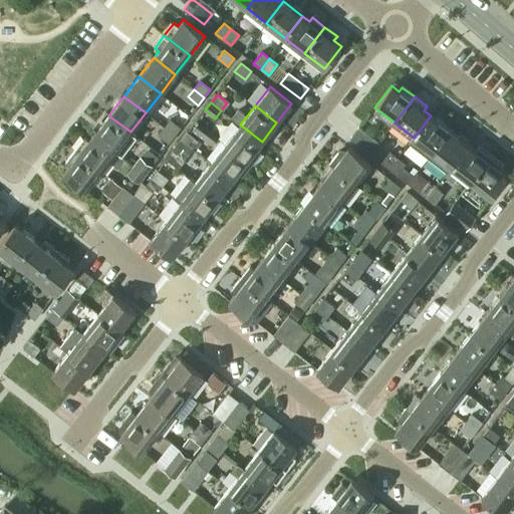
[(108,115),(94,135),(120,155),(136,136),(131,132),(108,115)]
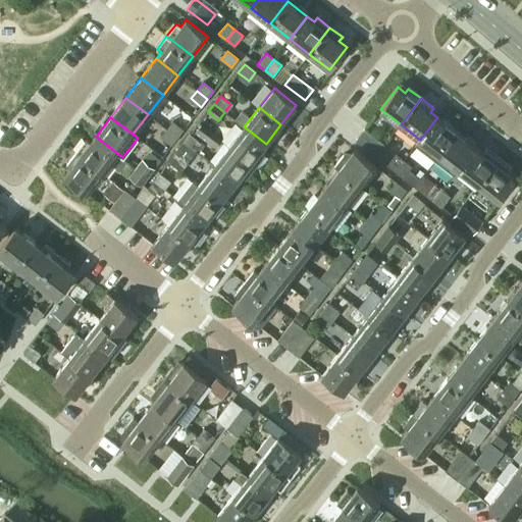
[(439,155),(457,133),(437,117),(420,140),(439,155)]
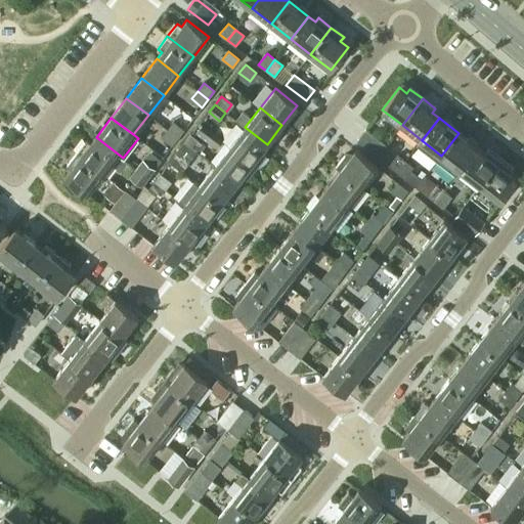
[(167,130),(178,138),(184,130),(173,122),(167,130)]
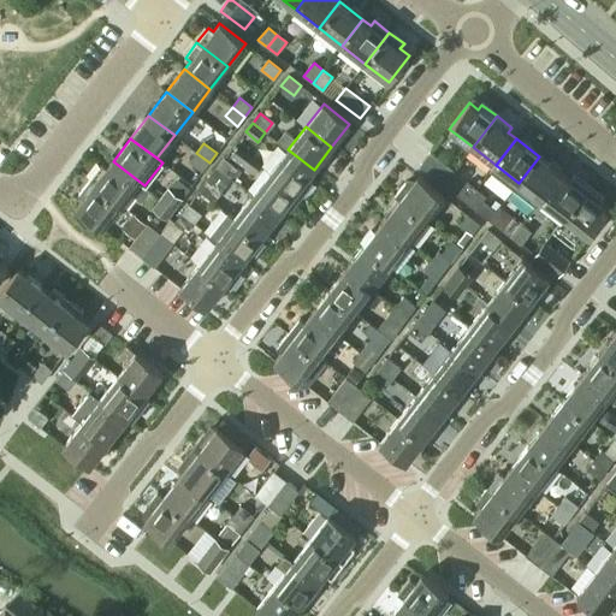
[(288,149),(270,172),(301,197),(313,183),(307,178),(314,170),(288,149)]
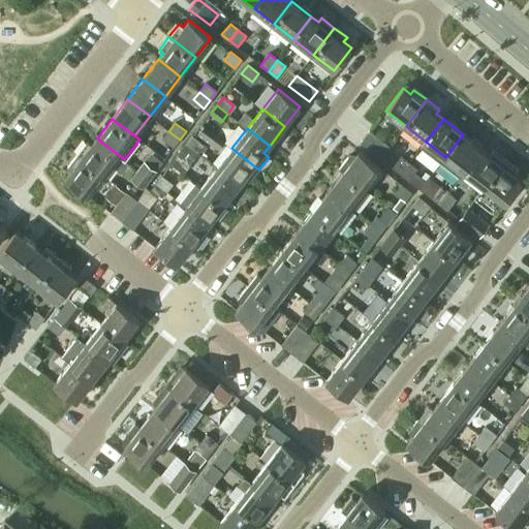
[(162,138),(174,148),(180,139),(168,131),(162,138)]
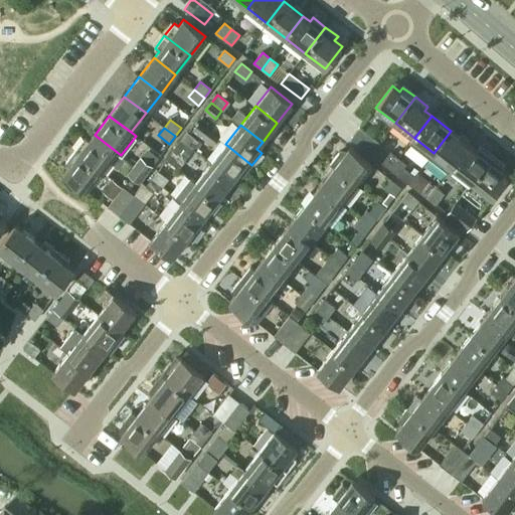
[(351,139),(370,153),(378,143),(359,128),(351,139)]
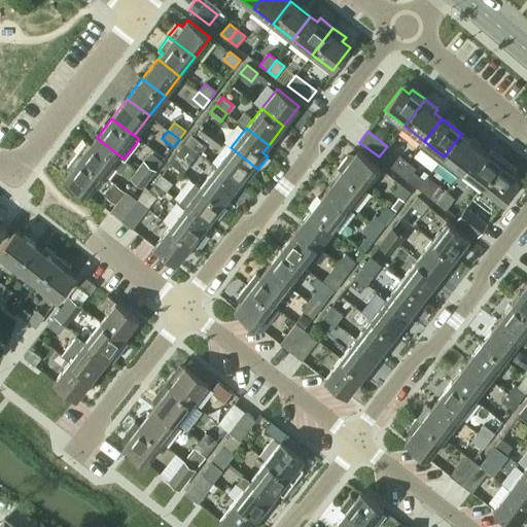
[(438,163),(458,178),(481,149),(461,134),(444,156),(438,163)]
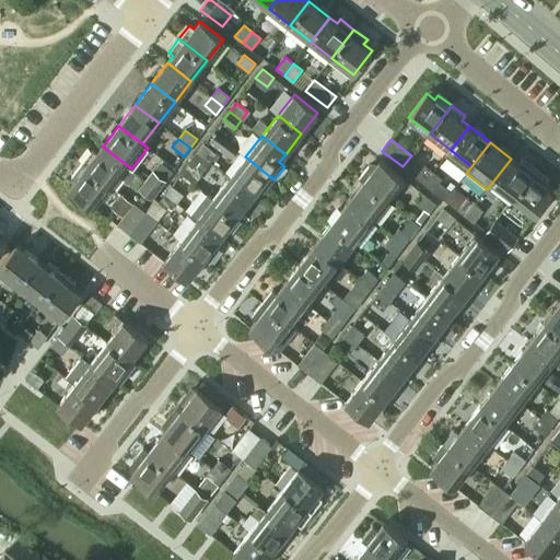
[(197,153),(209,162),(216,153),(203,144),(197,153)]
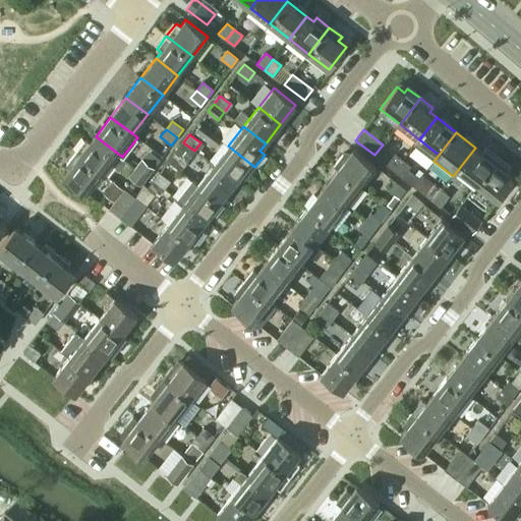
[(76,153),(103,173),(110,163),(119,169),(126,160),(122,157),(96,136),(90,142),(85,139),(76,153)]
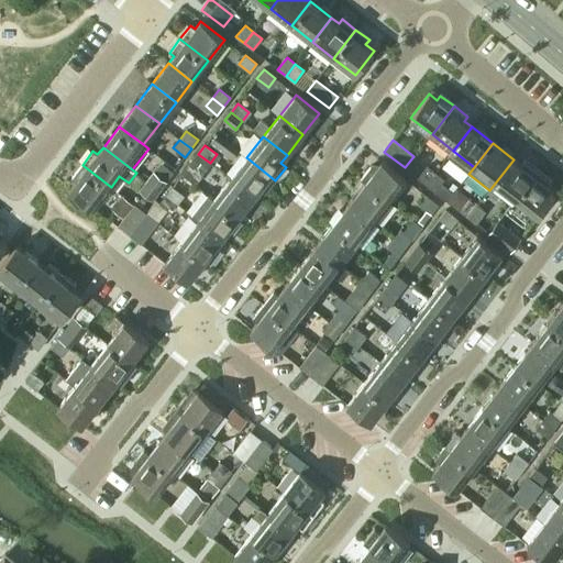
[(191,162),(203,172),(210,163),(198,154),(191,162)]
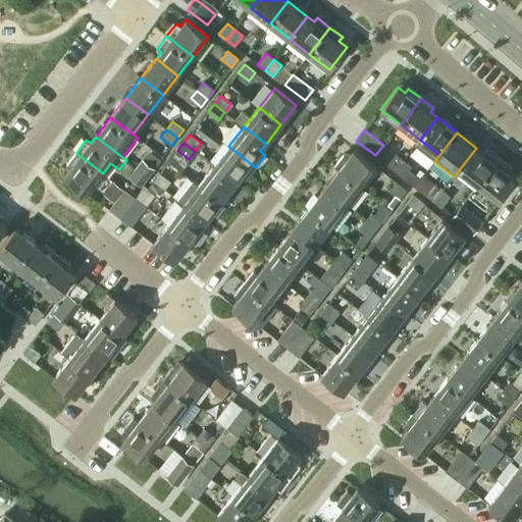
[(213,165),(236,183),(241,175),(246,179),(255,167),(228,146),(213,165)]
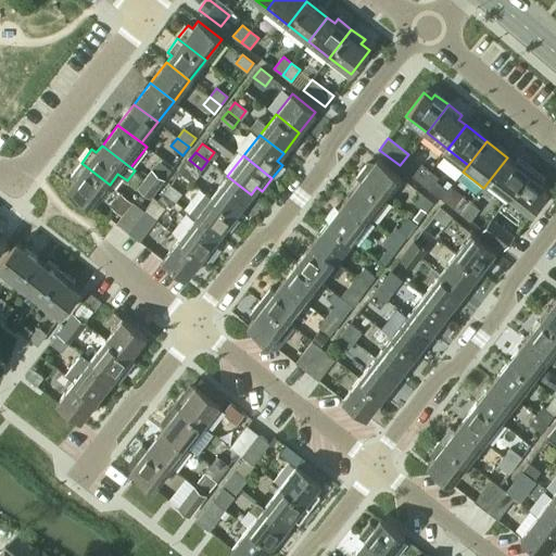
[(496,187),(509,197),(531,168),(518,159),(514,163),(507,158),(483,188),(481,190),(490,197),(496,187)]
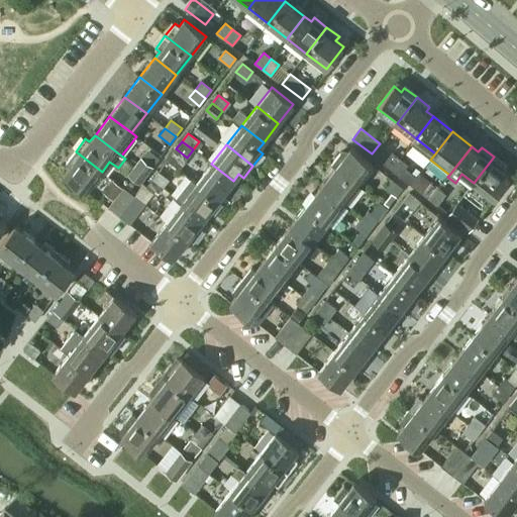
[(335,168),(357,185),(373,166),(350,148),(345,156),(340,152),(331,165),(335,168)]
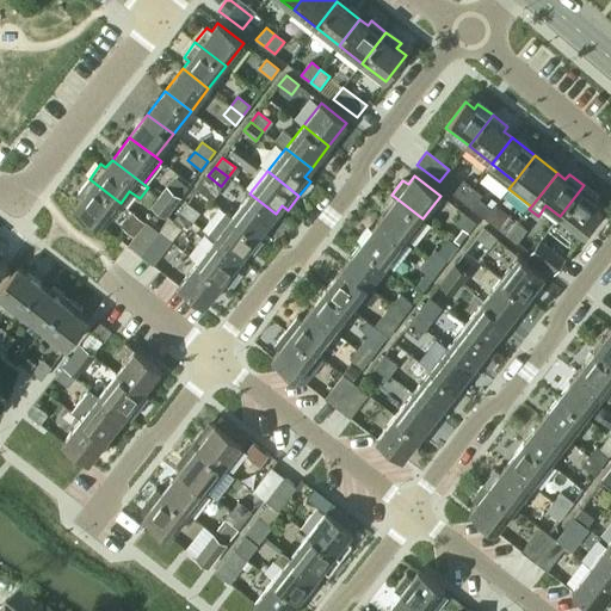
[(76,205),(102,226),(121,203),(90,179),(78,193),(82,197),(76,205)]
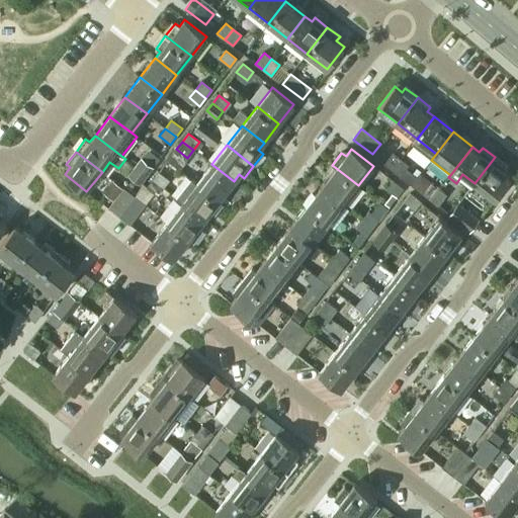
[(384,164),(393,170),(401,159),(393,153),(384,164)]
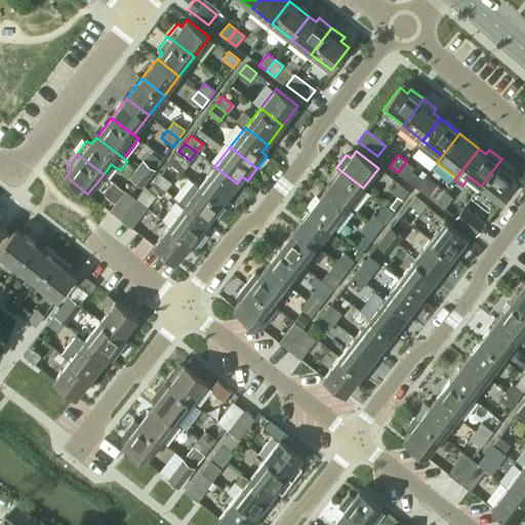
[(481,186),(500,201),(518,179),(511,173),(514,169),(501,159),(481,186)]
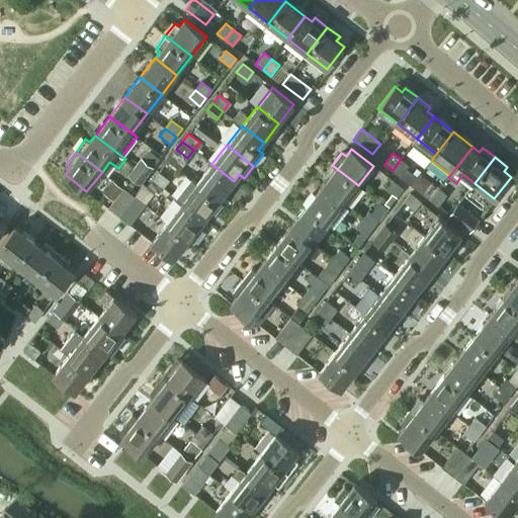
[(136,167),(146,175),(152,167),(142,159),(136,167)]
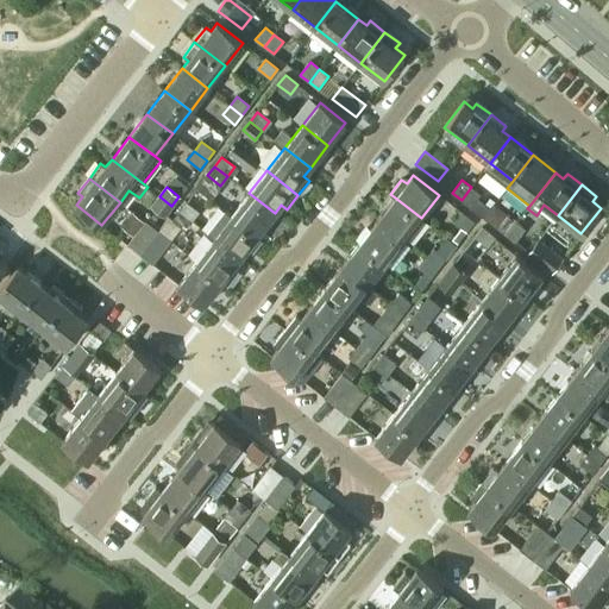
[(462,200),(470,207),(481,194),(471,187),(462,200)]
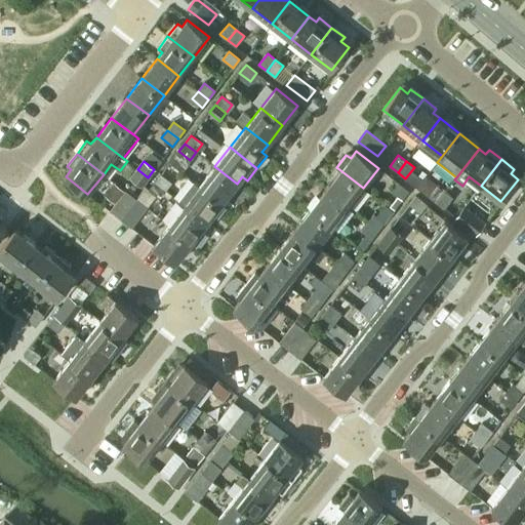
[(200,186),(221,203),(237,184),(214,166),(200,186)]
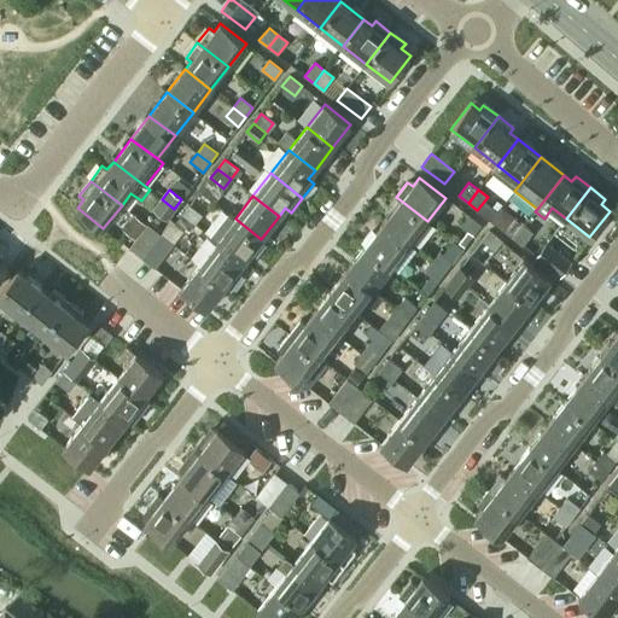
[(155,209),(167,219),(174,209),(162,199),(155,209)]
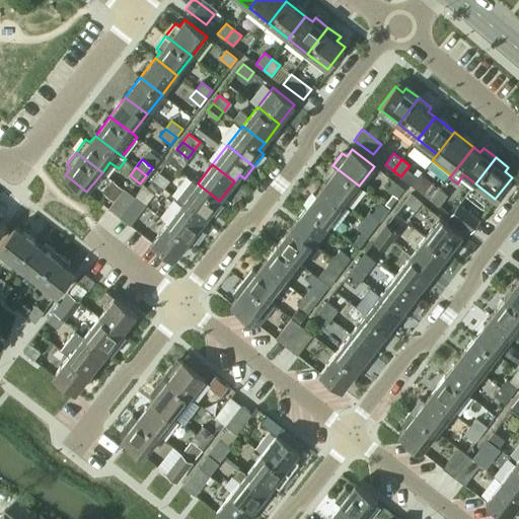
[(321,188),(344,205),(359,186),(337,168),(321,188)]
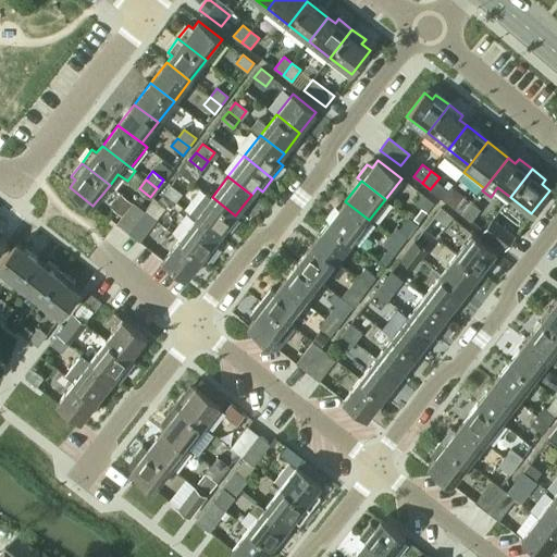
[(164,194),(175,202),(182,194),(171,185),(164,194)]
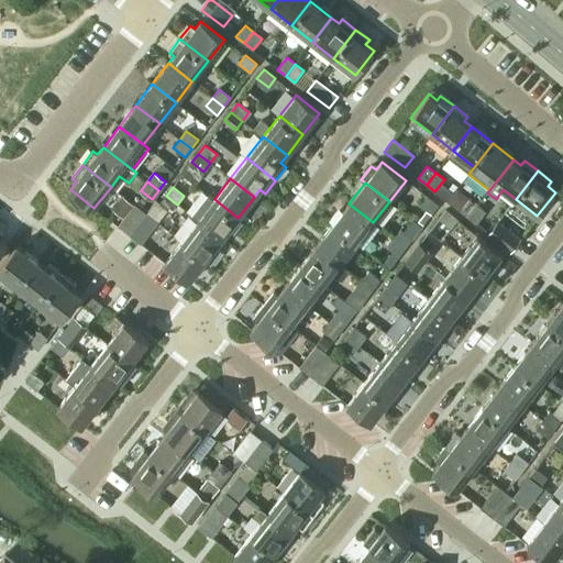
[(192,216),(198,220),(222,239),(238,218),(214,199),(208,195),(192,216)]
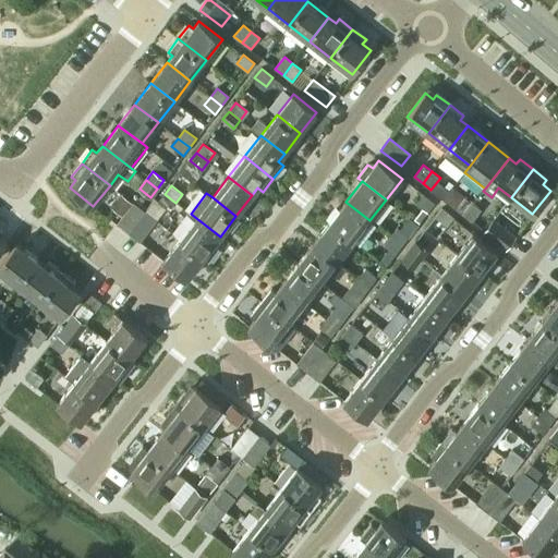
[(158,202),(169,211),(176,203),(165,194),(158,202)]
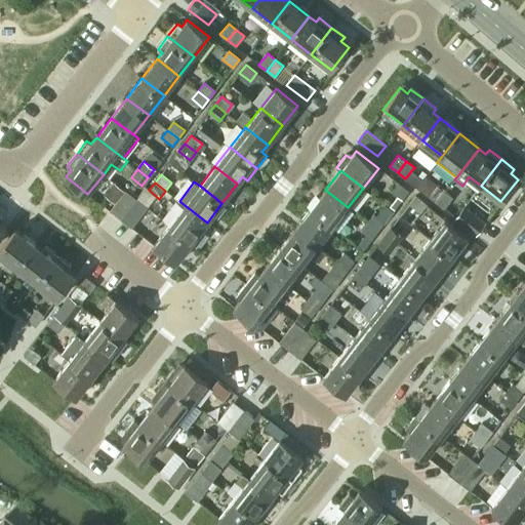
[(392,191),(402,199),(409,192),(398,183),(392,191)]
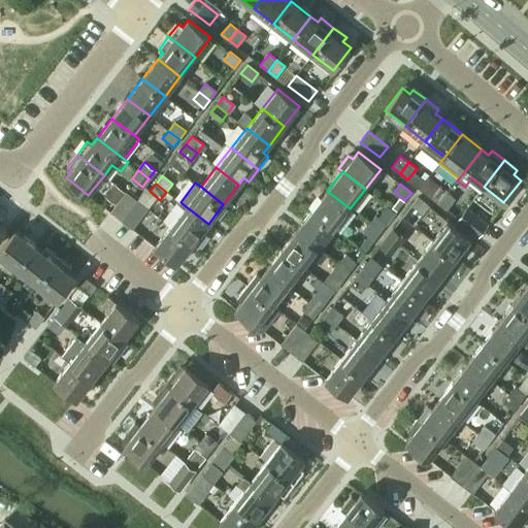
[(431,197),(439,203),(448,193),(439,187),(431,197)]
